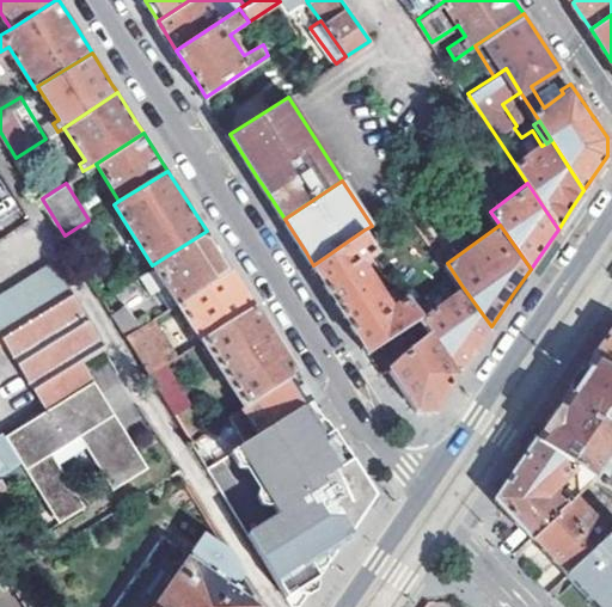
[(341,307),(369,353),(408,326),(422,316),(408,295),(390,307),(360,258),(377,246),(365,230),(313,265),(341,307)]
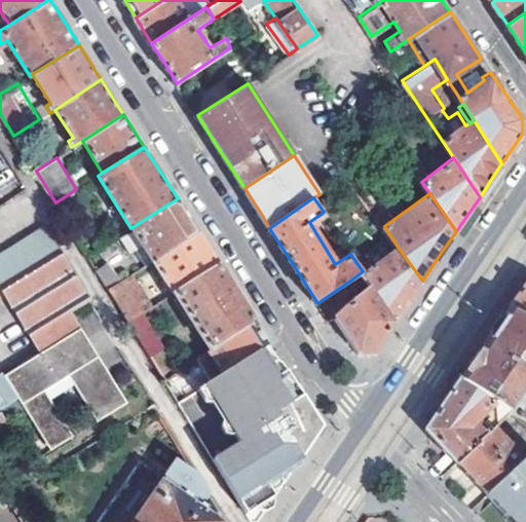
[(178,198),(130,228),(152,261),(198,232),(193,224),(178,198)]
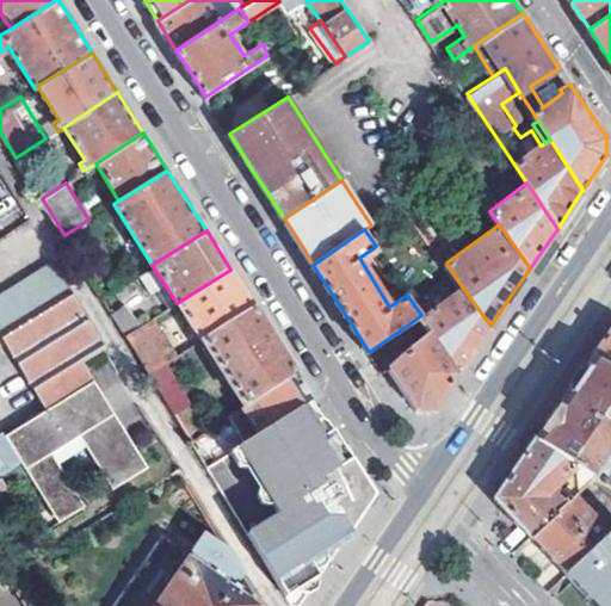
[(0,335),(44,409),(88,381),(78,363),(105,346),(53,261),(0,294),(0,335)]
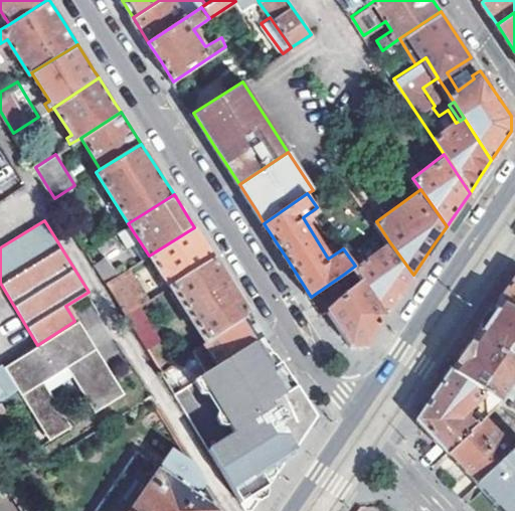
[(194,227),(149,256),(168,288),(172,286),(214,259),(208,249),(194,227)]
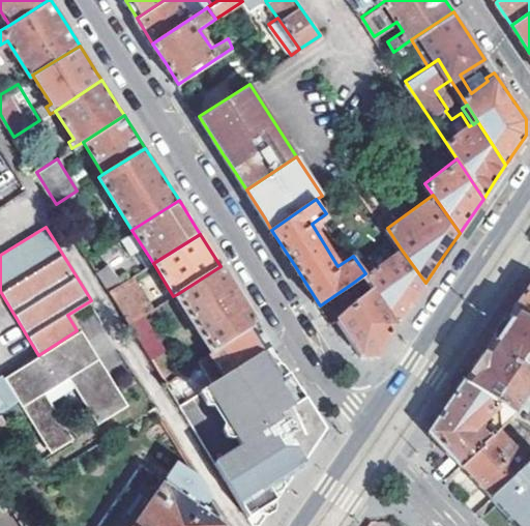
[(401,249),(365,273),(373,287),(398,323),(420,290),(425,283),(401,249)]
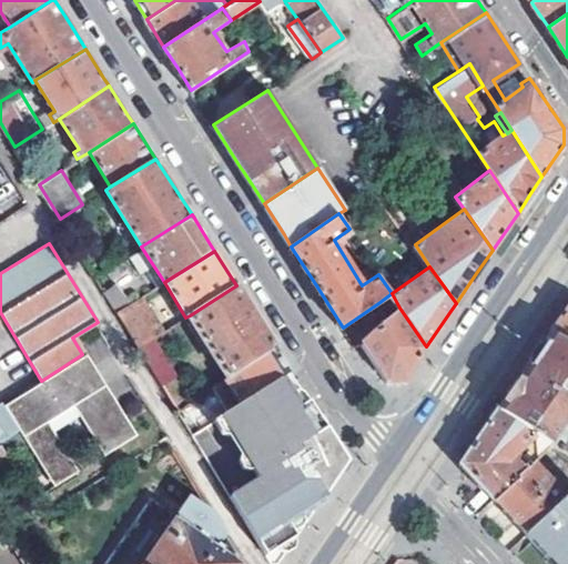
[(117,281),(104,289),(118,312),(131,304),(117,281)]
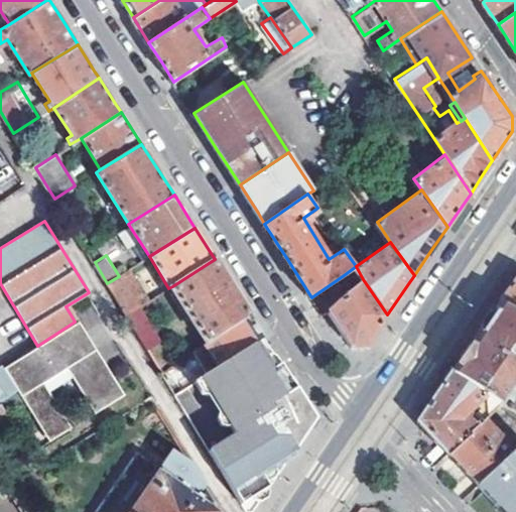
[(215,259),(172,286),(206,342),(250,314),(233,286),(215,259)]
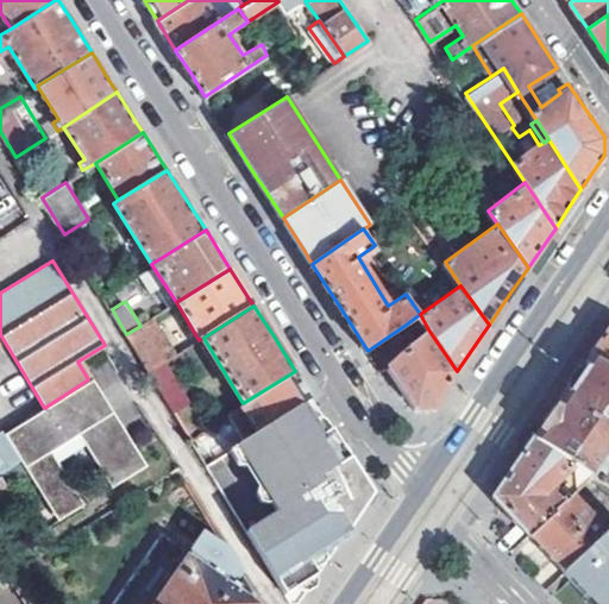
[(406,325),(415,343),(428,329),(420,314),(406,325)]
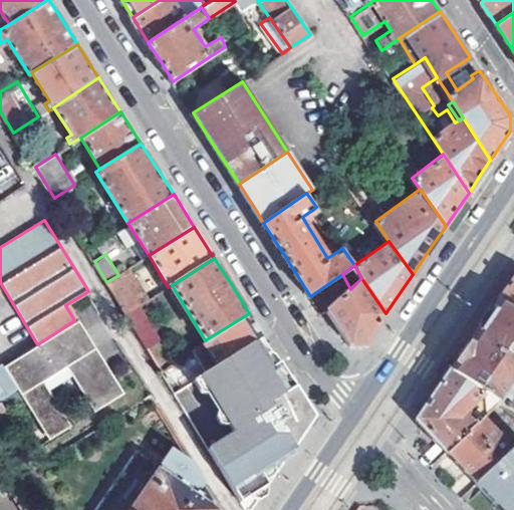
[(106,282),(126,314),(147,300),(127,269),(118,275),(106,282)]
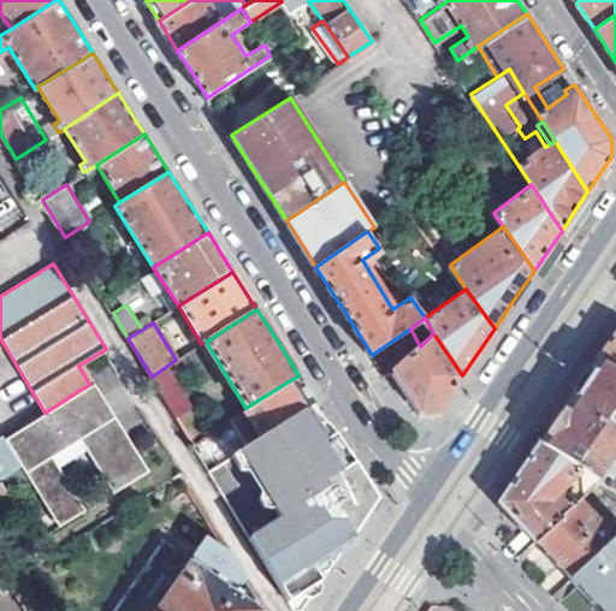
[(615,371),(615,332),(604,349),(597,359),(615,371)]
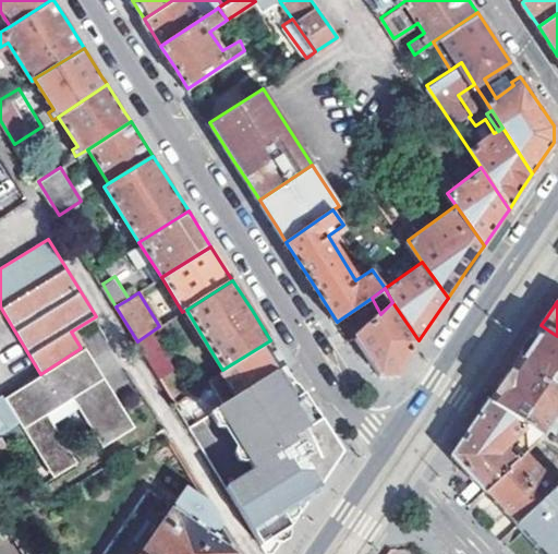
[(380,314),(355,338),(379,374),(388,374),(396,374),(414,347),(419,340),(392,302),(380,314)]
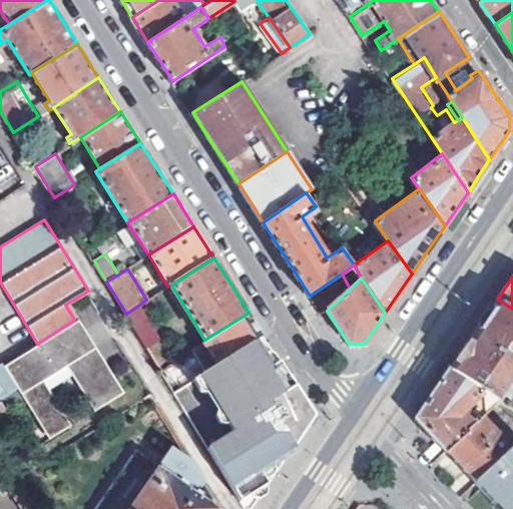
[(512,309),(497,299),(492,306),(479,326),(474,333),(512,359),(512,309)]
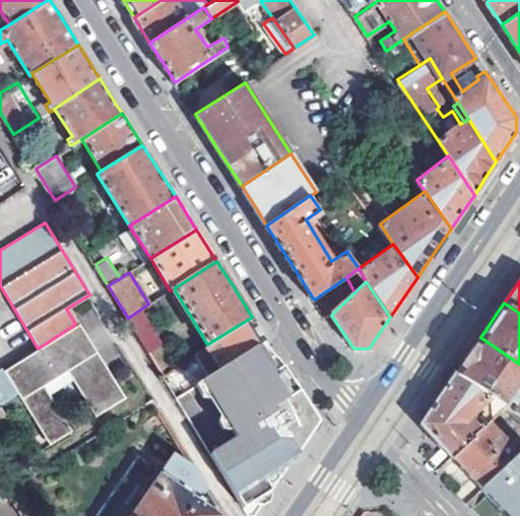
[(207,344),(195,352),(208,373),(266,338),(262,332),(252,317),(207,344)]
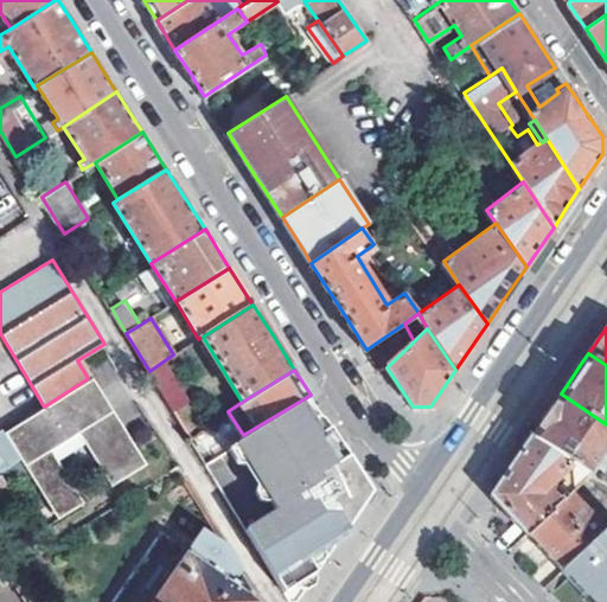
[(145,460),(88,378),(44,407),(2,433),(19,459),(45,503),(71,486),(49,449),(77,429),(112,481),(145,460)]
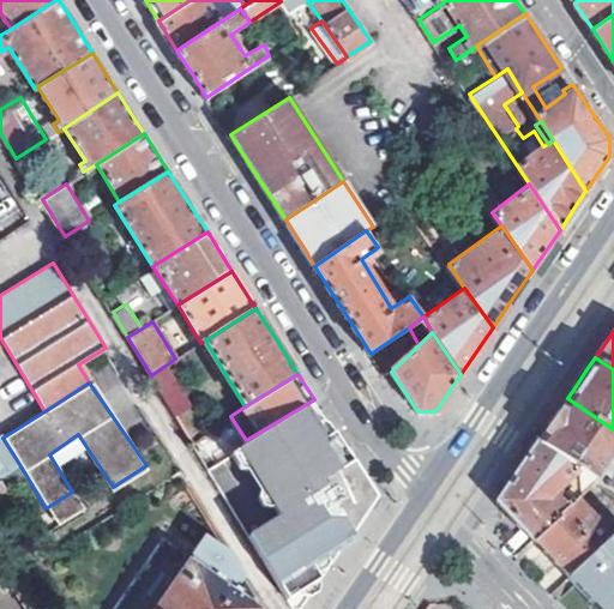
[(613,445),(613,429),(567,398),(546,429),(540,440),(591,475),(600,466),(609,474),(613,466),(613,453),(611,452),(613,445)]
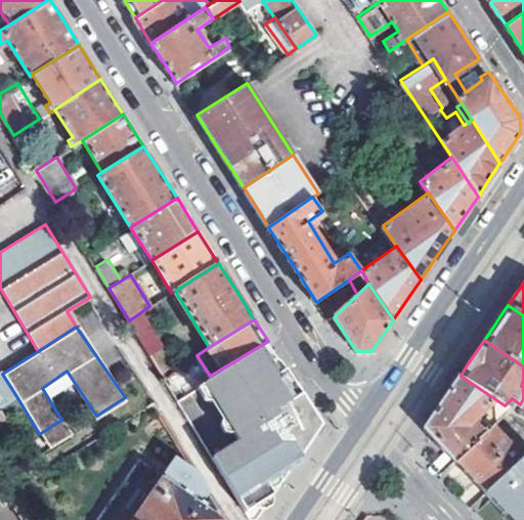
[(176,397),(246,509),(273,491),(271,487),(267,481),(280,474),(294,466),(321,425),(268,341),(210,376),(176,397)]
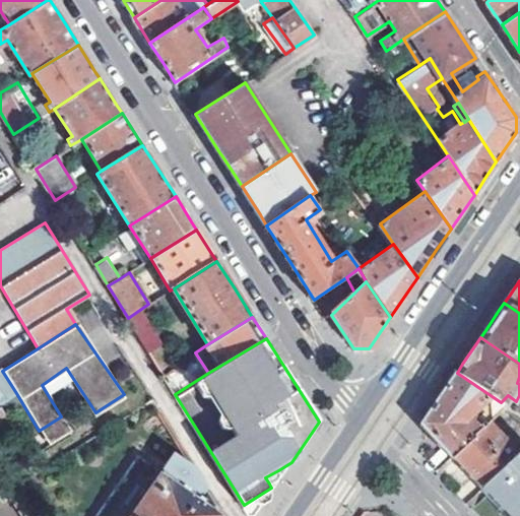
[(0,432),(11,426),(0,408),(0,402),(16,393),(2,371),(0,372),(0,432)]
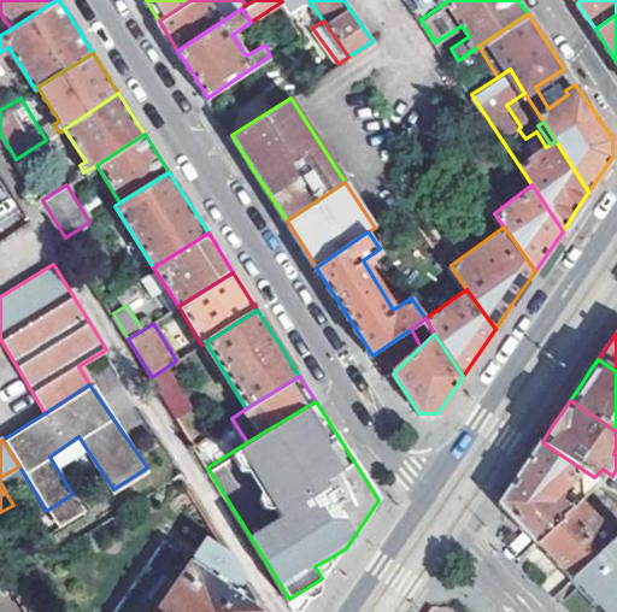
[(594,477),(542,442),(534,454),(505,496),(505,501),(506,506),(515,515),(538,539),(581,499),(599,481),(594,477)]
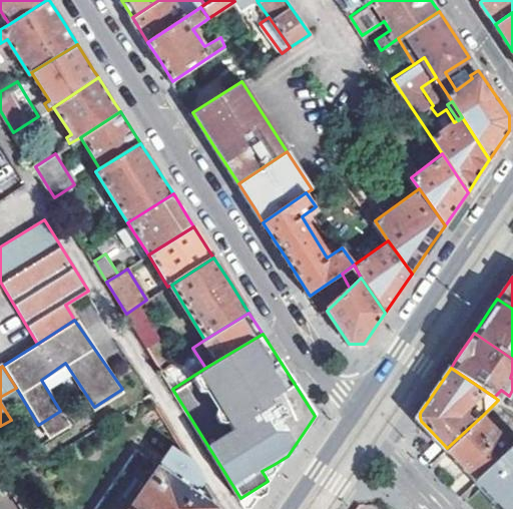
[(38,425),(46,438),(68,423),(60,411),(38,425)]
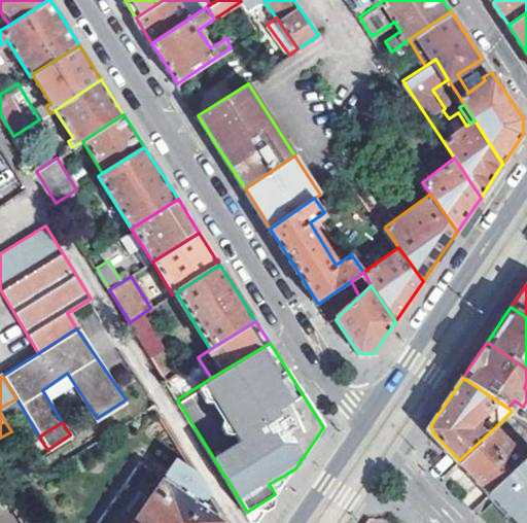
[(496,426),(459,460),(487,492),(524,457),(496,426)]
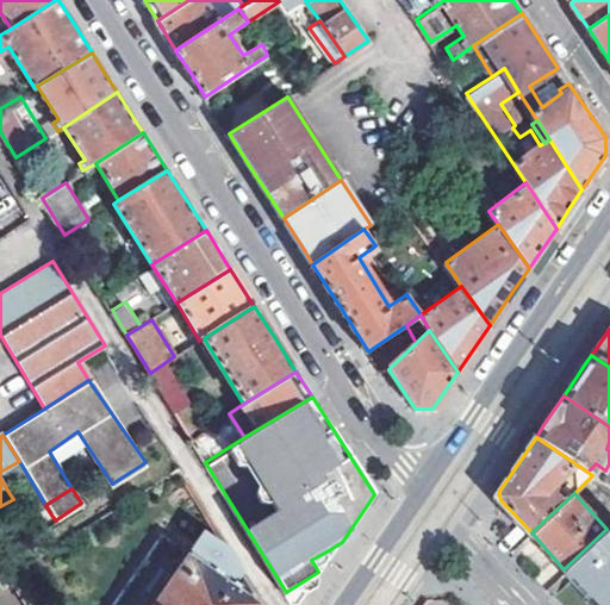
[(609,604),(609,526),(607,529),(564,569),(597,604),(609,604)]
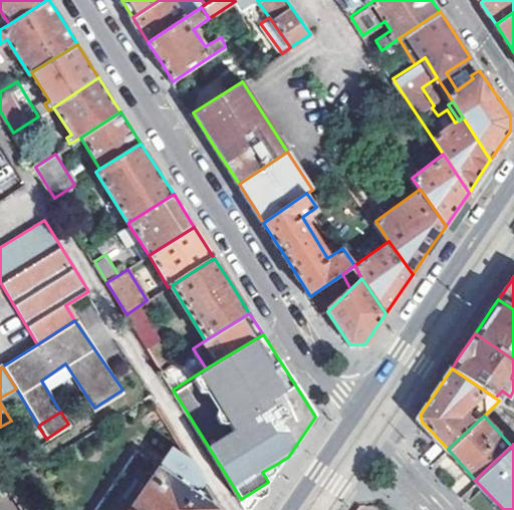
[(194,460),(172,447),(129,509),(223,509),(225,509),(197,492),(206,481),(194,460)]
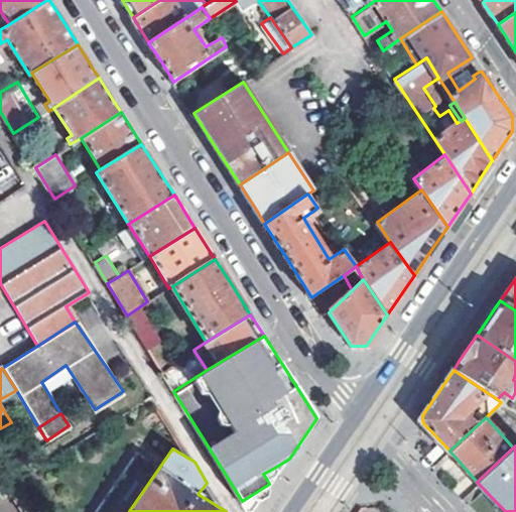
[(267,480),(279,472),(276,467),(263,474),(267,480)]
